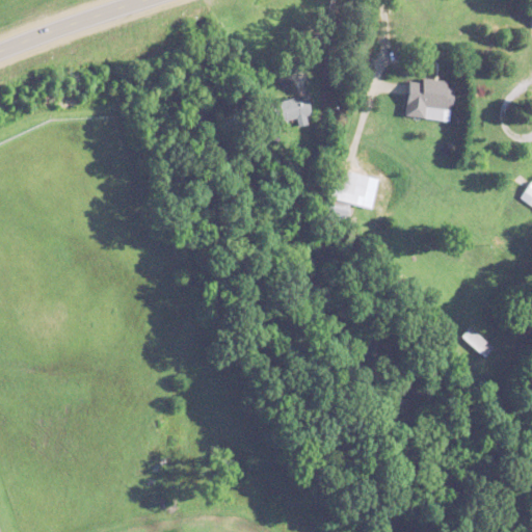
[(405,115),(442,120),(444,108),(452,109),(455,82),(409,77),(405,115)]
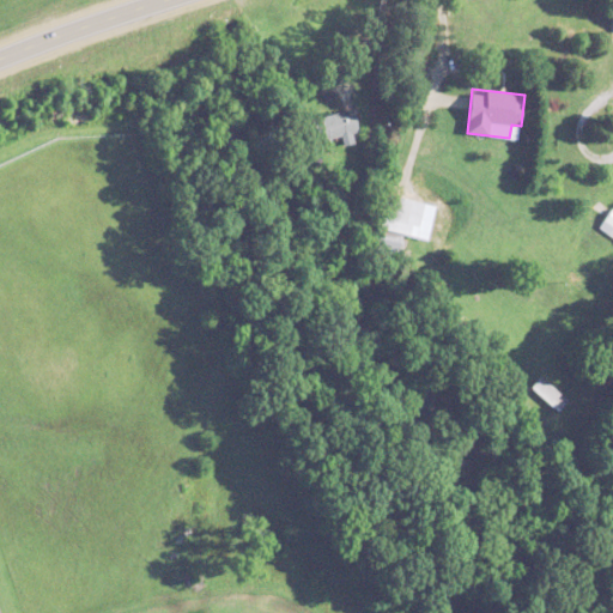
[(359,126),(350,105),(313,123),(322,144),(359,126)]
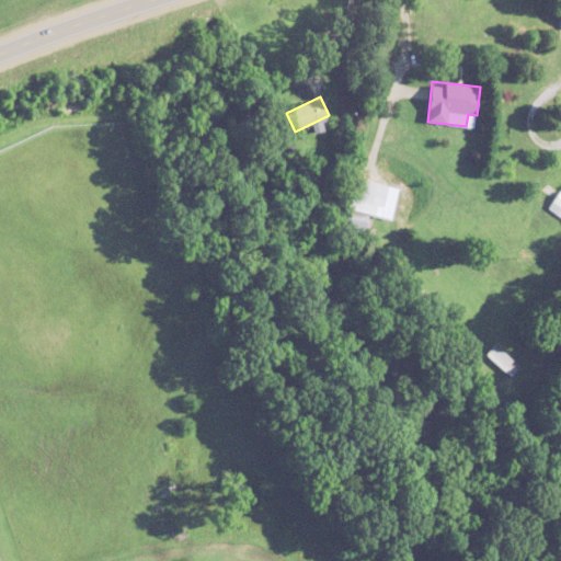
[(384,207),(389,184),(354,176),(350,199),(384,207)]
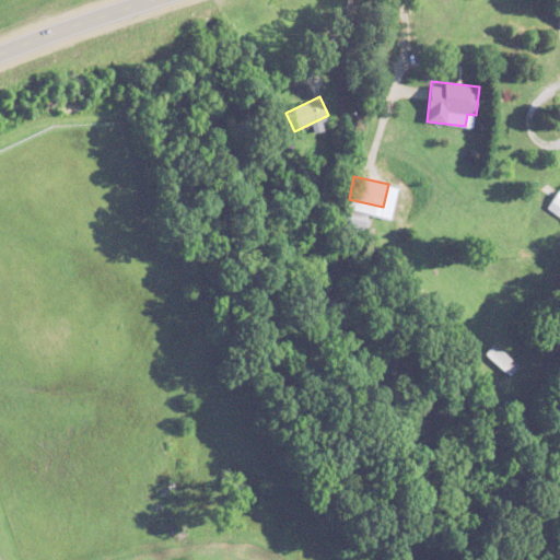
[(559,189),(547,207),(559,217),(559,189)]
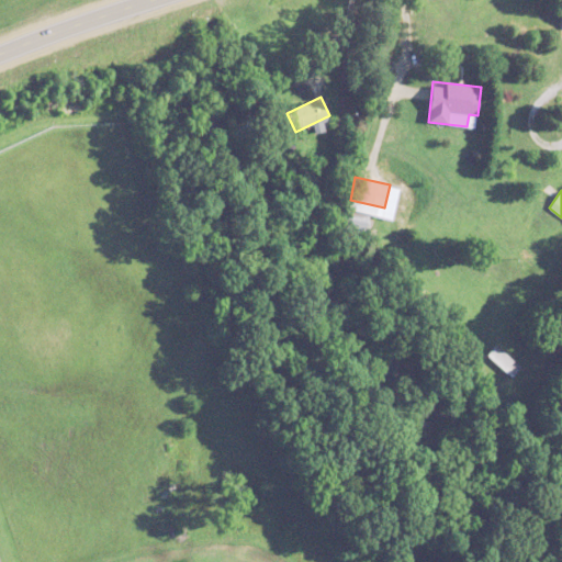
[(348,220),(360,228),(368,220),(356,210),(348,220)]
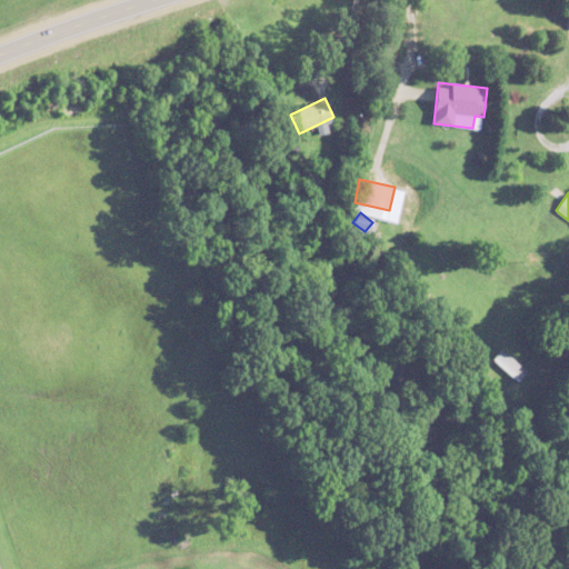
[(493,358),(518,380),(527,370),(503,348),(493,358)]
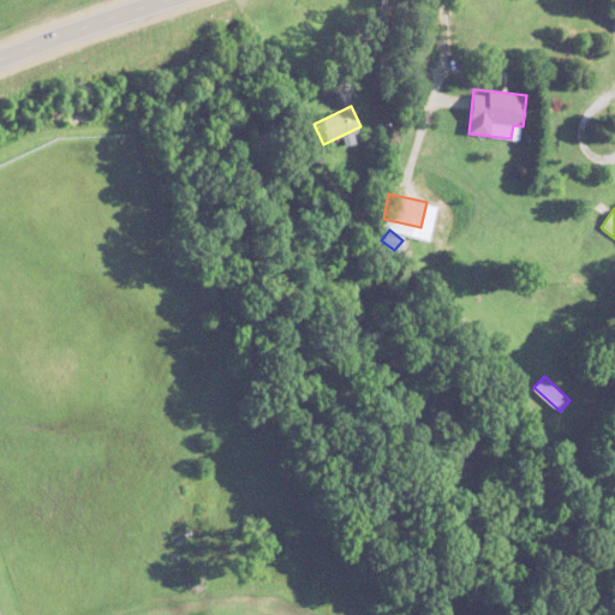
All buildings are outlined.
